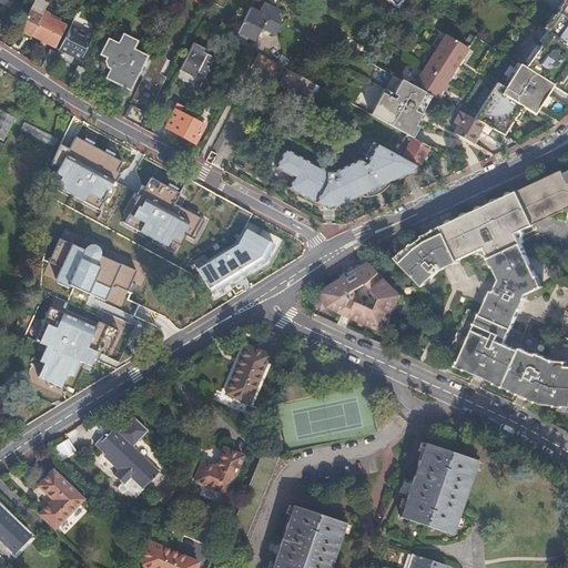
[(41,16),(40,18),(46,20),(56,0),(54,0),(49,0),(47,7),(41,16)]
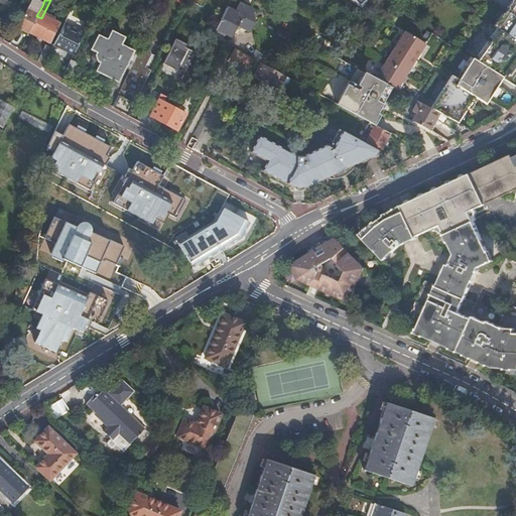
[(497,28),(501,31),(515,41),(515,0),(513,0),(495,27),(497,28)]
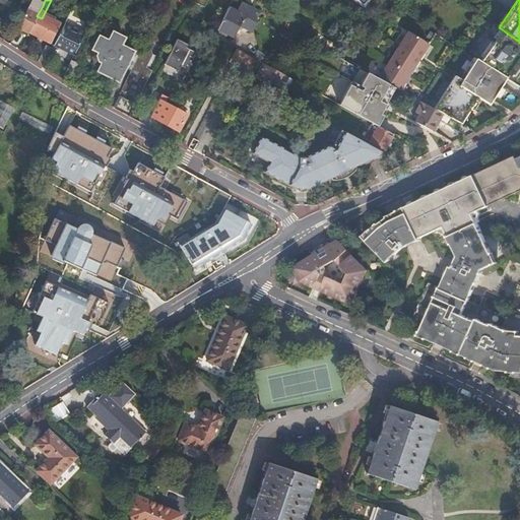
[(266,5),(258,1),(254,8),(262,12),(266,5)]
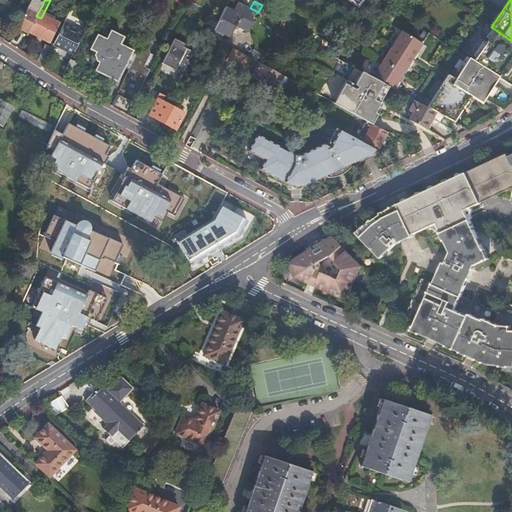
[(33,12),(37,14),(42,6),(39,4),(37,9),(34,8),(33,12)]
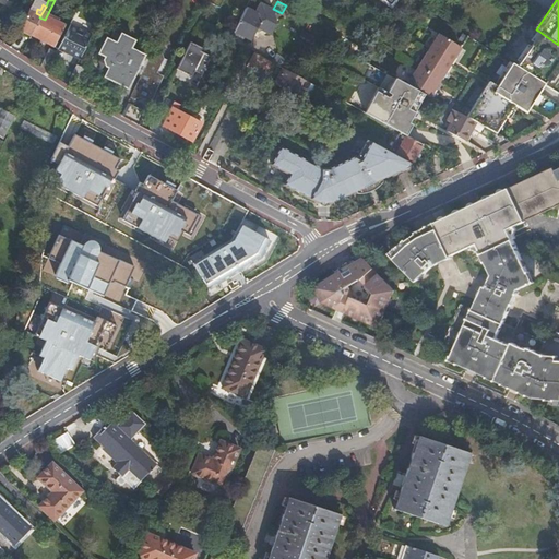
[(28,10),(20,27),(32,34),(39,18),(40,15),(36,13),(33,12),(28,10)]
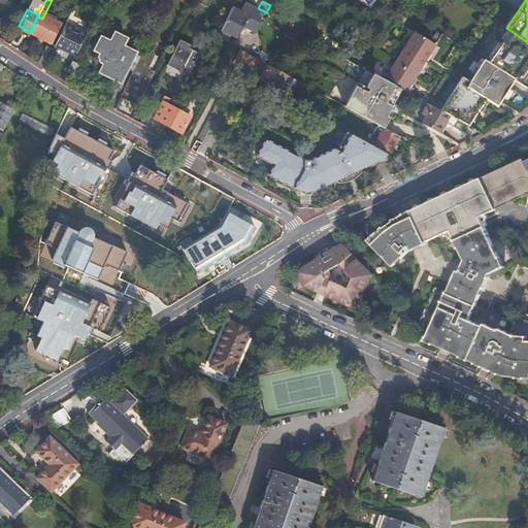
[(230,9),(220,30),(236,39),(248,19),(230,9)]
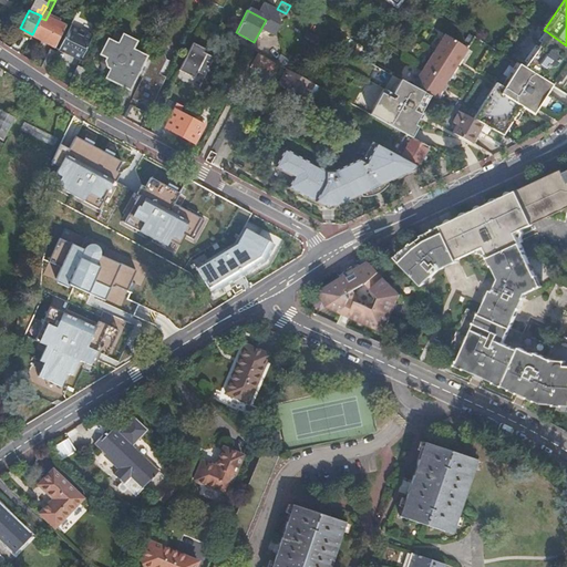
[(40,18),(32,34),(55,45),(69,19),(59,14),(54,24),(45,20),(40,18)]
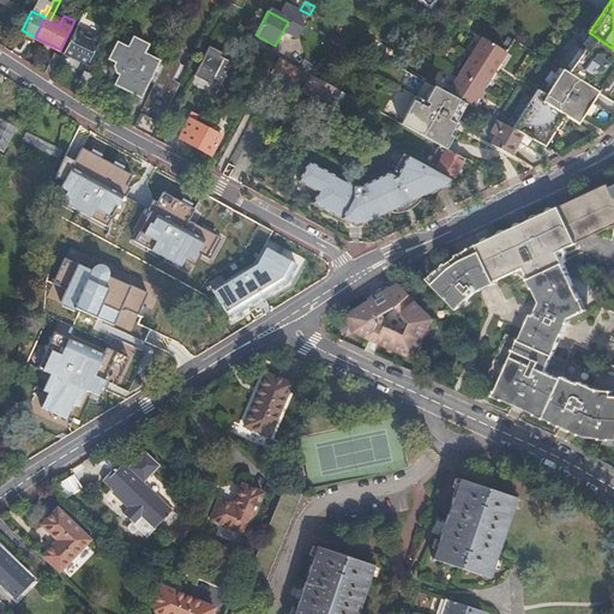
[(275,46),(277,47),(290,23),(288,22),(275,46)]
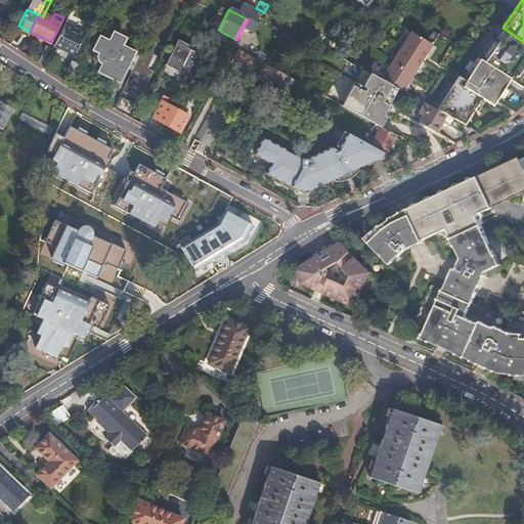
[(64,24),(55,44),(76,53),(86,33),(80,30),(81,28),(74,25),(73,27),(64,24)]
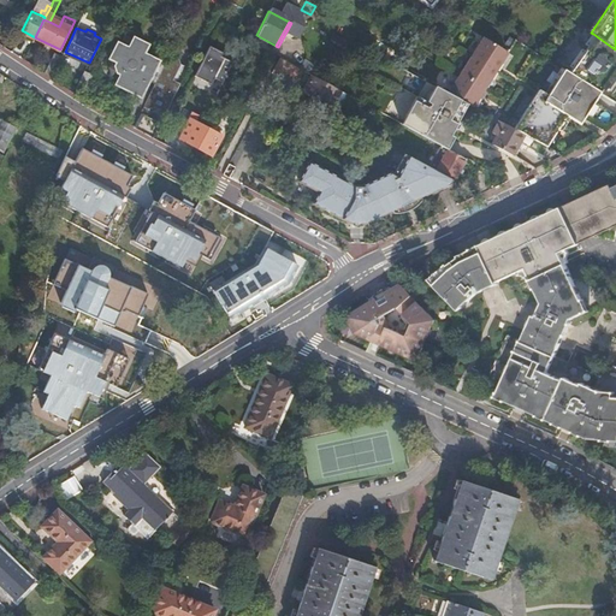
[(22,30),(19,34),(34,41),(35,37),(22,30)]
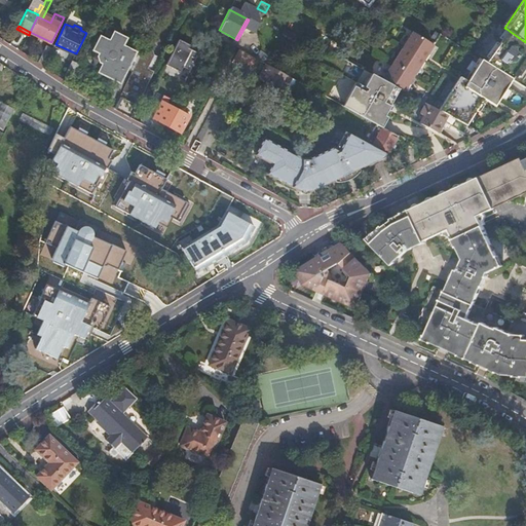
[(501,43),(511,32),(506,29),(497,40),(501,43)]
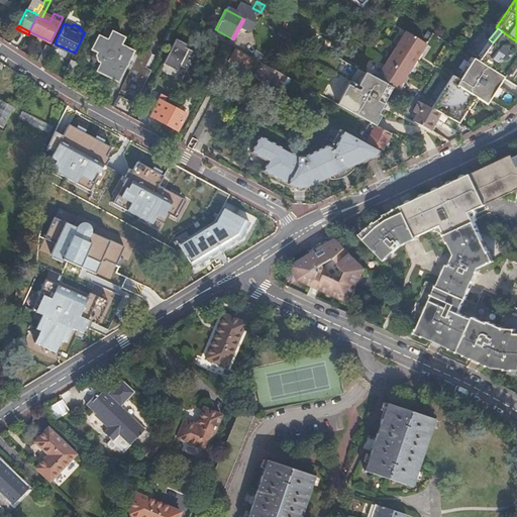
[(123,68),(129,70),(141,45),(136,43),(132,50),(120,44),(124,37),(111,31),(106,41),(98,37),(92,49),(99,53),(97,54),(96,56),(97,61),(100,62),(96,70),(117,81),(123,68)]
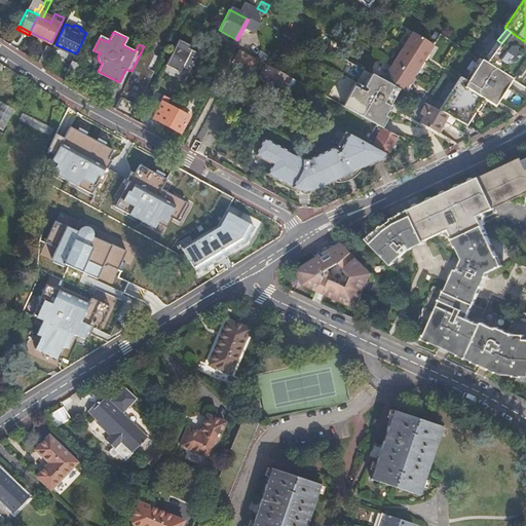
[(515,81),(517,81),(525,70),(525,68),(525,42),(511,32),(501,43),(497,40),(495,44),(499,47),(490,61),(487,64),(515,81)]
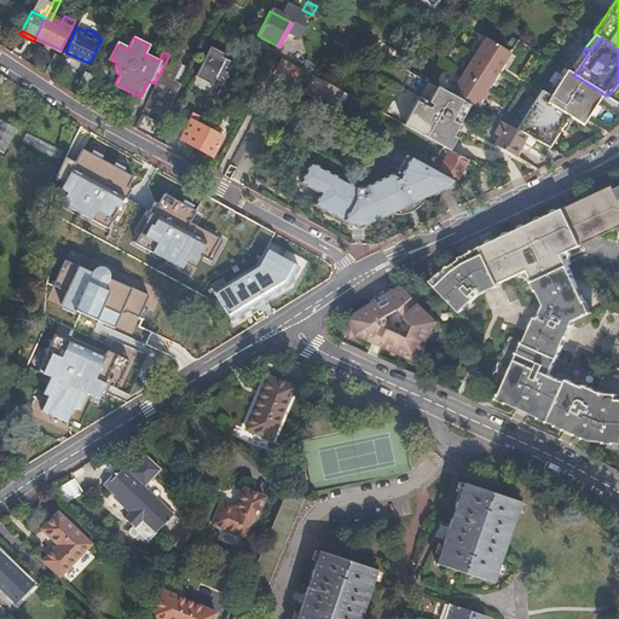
[(491,41),(469,73),(495,86),(496,84),(501,76),(503,74),(507,68),(514,57),(491,41)]
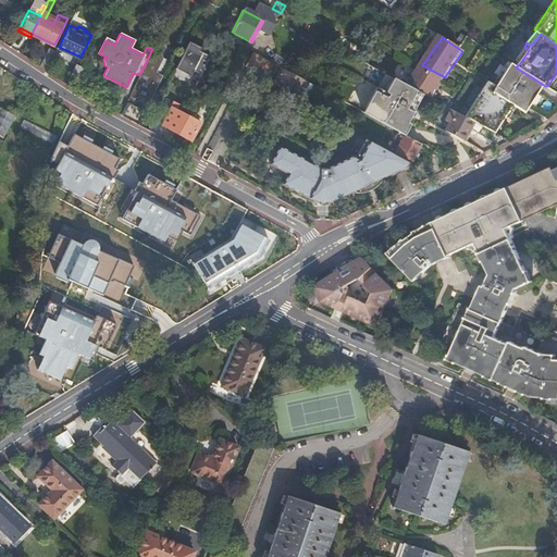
[(59,47),(58,49),(79,60),(81,57),(59,47)]
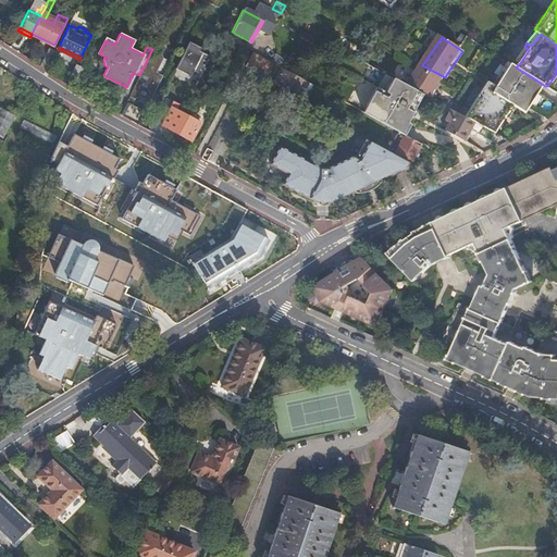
[(529,50),(524,47),(515,61),(519,64),(529,50)]
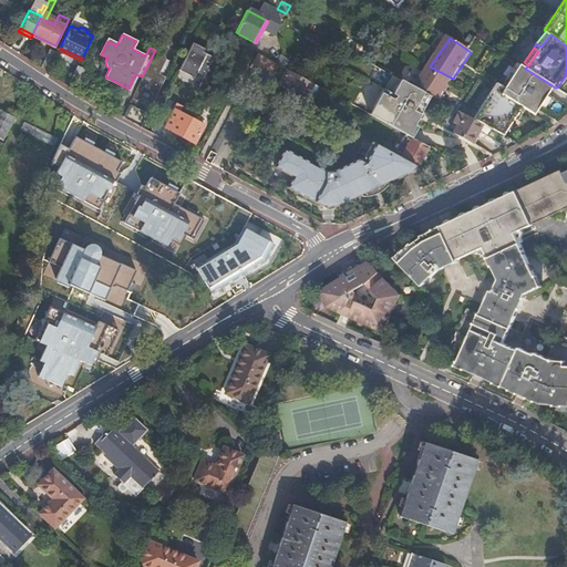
[(44,64),(50,68),(57,52),(52,50),(50,51),(44,64)]
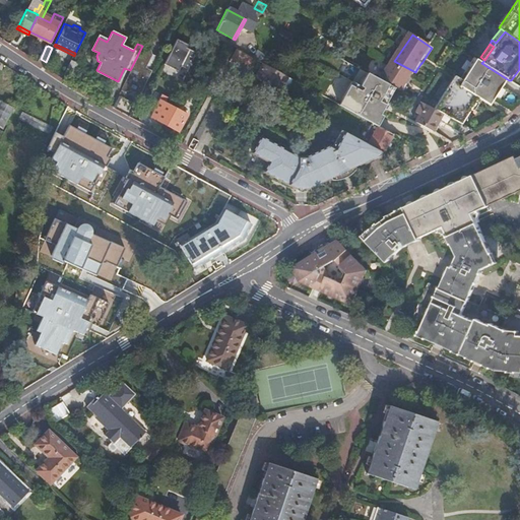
[(242,63),(247,55),(236,49),(232,57),(242,63)]
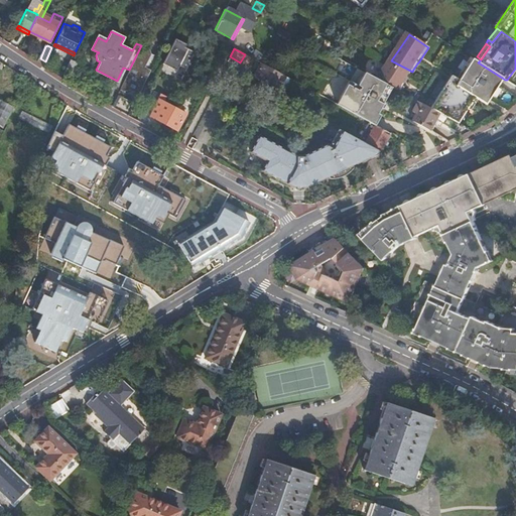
[(469,74),(477,61),(474,59),(466,72),(469,74)]
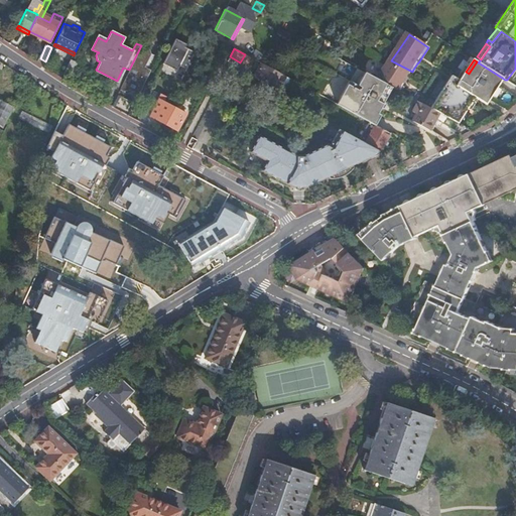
[(77,63),(71,60),(63,74),(70,77),(77,63)]
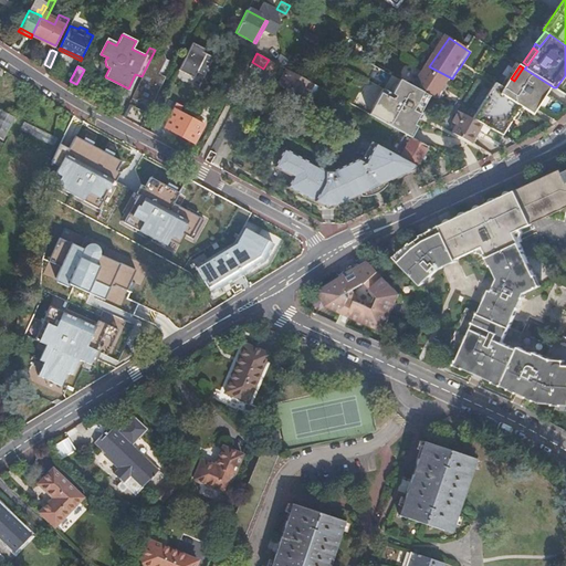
[(430,97),(436,101),(438,98),(441,93),(452,79),(429,66),(413,88),(430,97)]
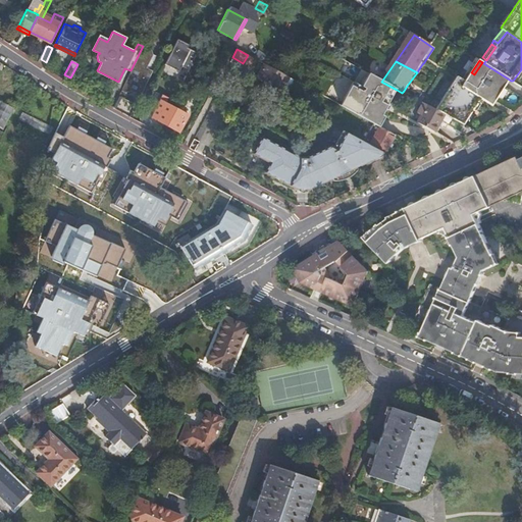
[(456,84),(452,91),(478,104),(479,103),(473,99),(476,93),(479,95),(488,77),(507,87),(511,81),(483,63),(482,62),(474,74),(472,76),(467,84),(464,89),(456,84)]
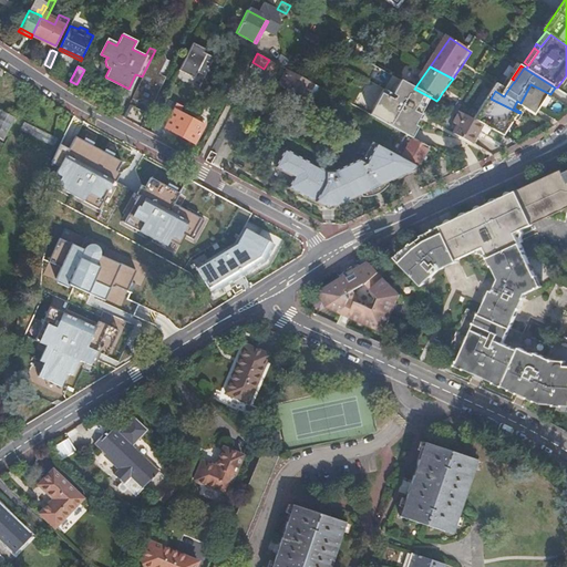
[(307,81),(288,70),(279,85),(305,99),(312,83),(307,81)]
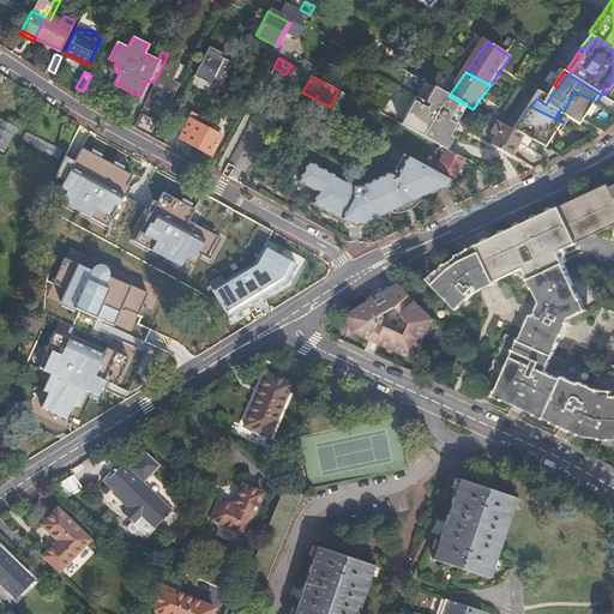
[(603,95),(613,101),(613,98),(613,82),(603,95)]
